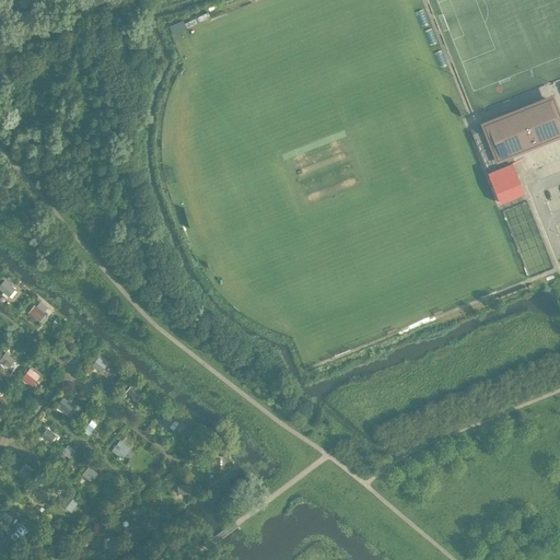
[(183,21),(168,26),(171,31),(172,34),(184,28),(210,18),(209,15),(208,12),(184,23),(183,21)]
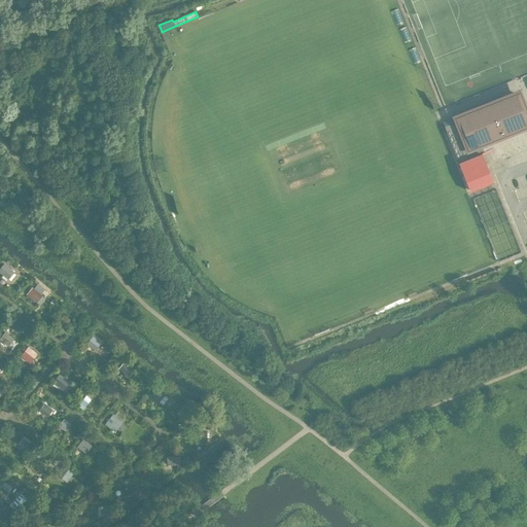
[(451,121),(466,161),(484,153),(481,143),(526,124),(526,118),(518,95),(451,121)]
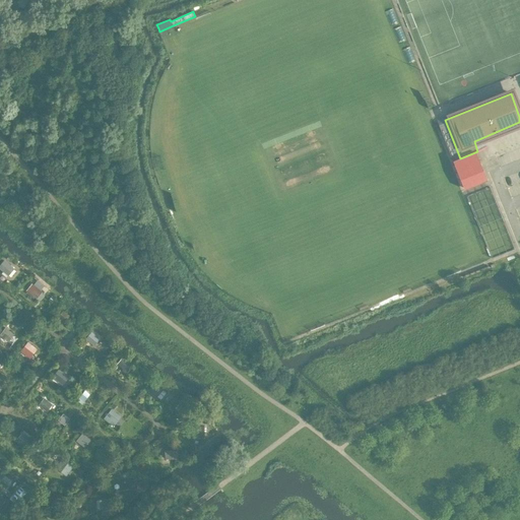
[(14,268),(4,260),(0,265),(0,268),(8,275),(14,268)]
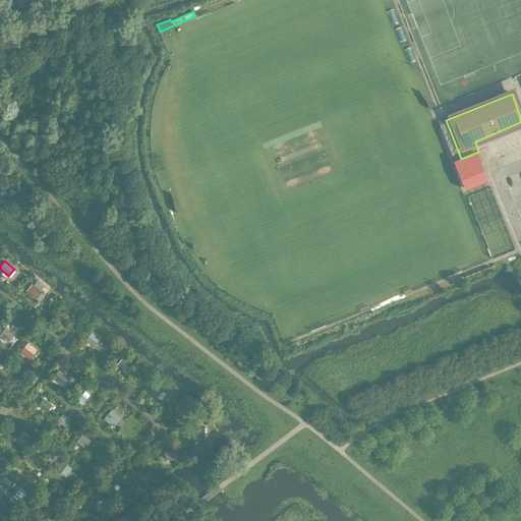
[(43,292),(33,284),(26,291),(37,299),(43,292)]
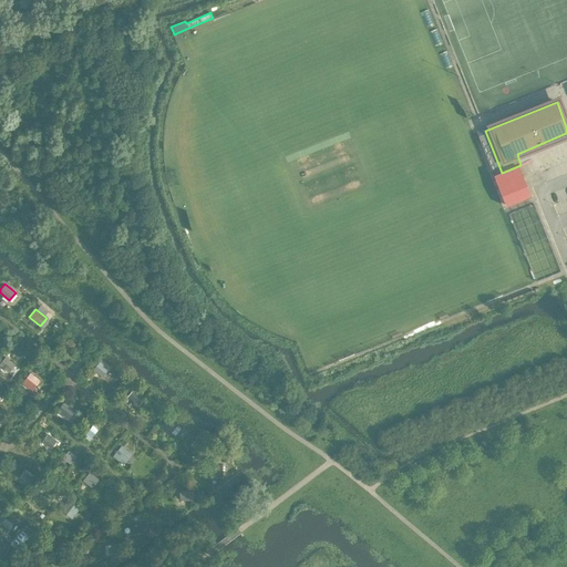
[(68,354),(73,348),(64,341),(59,348),(68,354)]
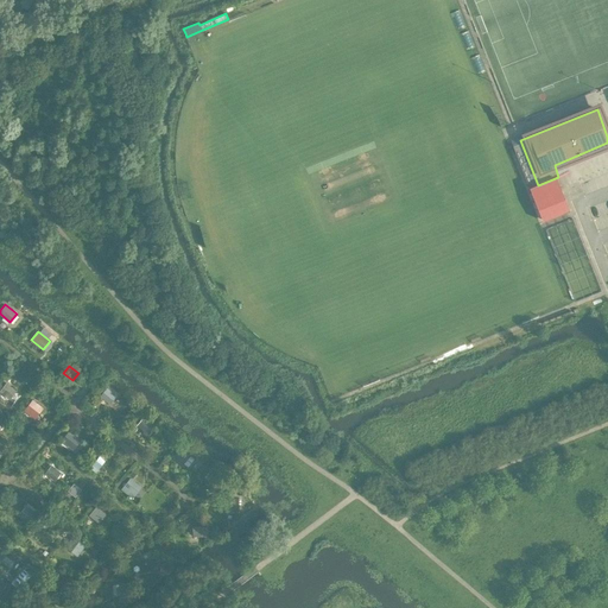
[(0,391),(8,399),(16,390),(6,382),(0,390),(0,391)]
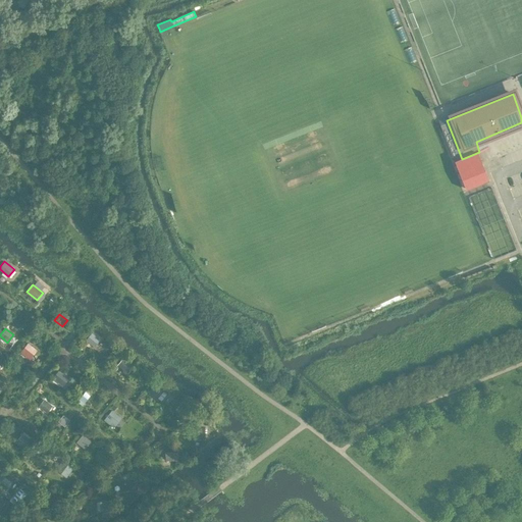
[(91,333),(85,342),(93,348),(99,340),(91,333)]
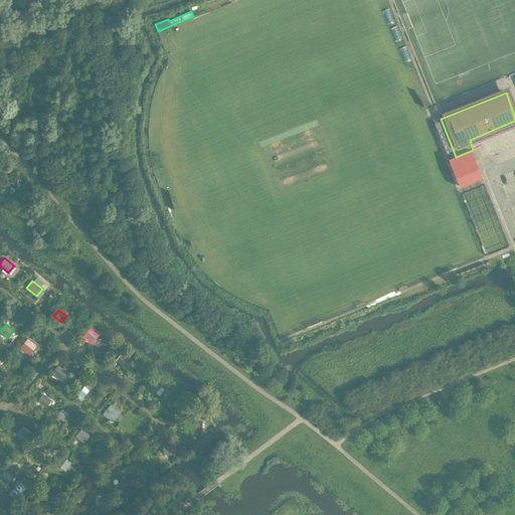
[(26,352),(33,343),(27,338),(20,347),(26,352)]
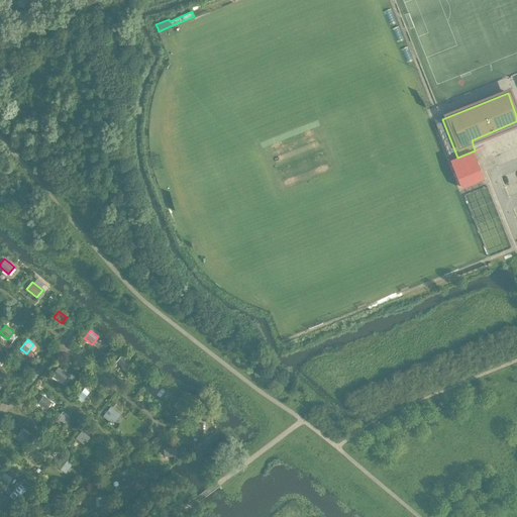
[(128,366),(131,363),(122,354),(116,363),(121,367),(121,369),(126,372),(129,369),(128,366)]
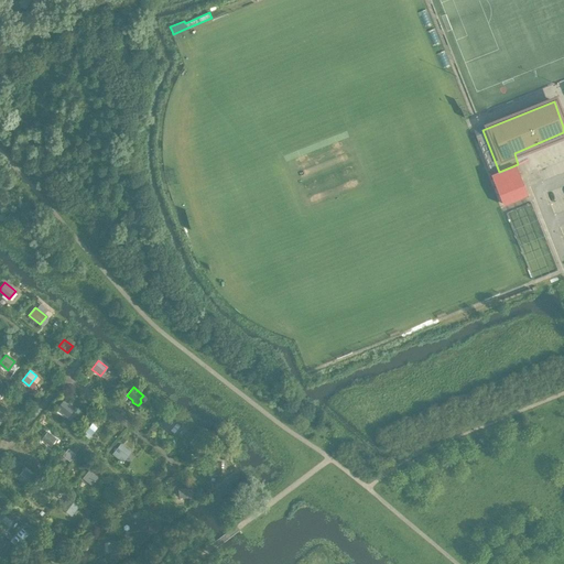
[(74,410),(63,401),(56,409),(67,418),(74,410)]
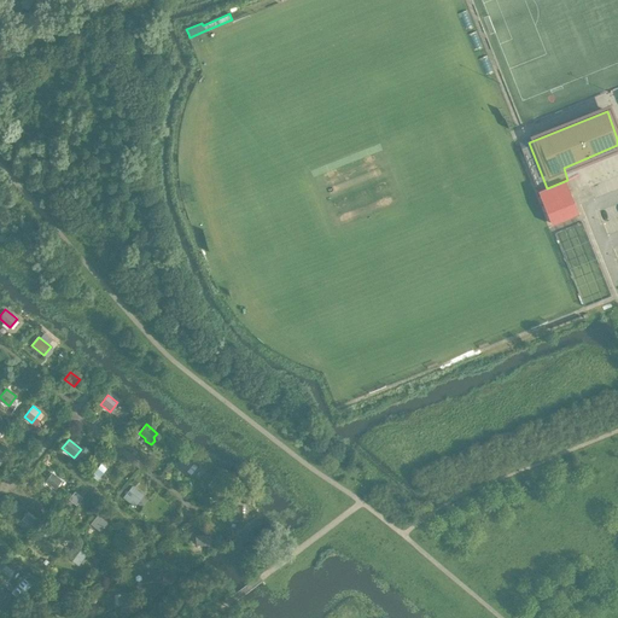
[(184,455),(178,462),(187,471),(193,462),(184,455)]
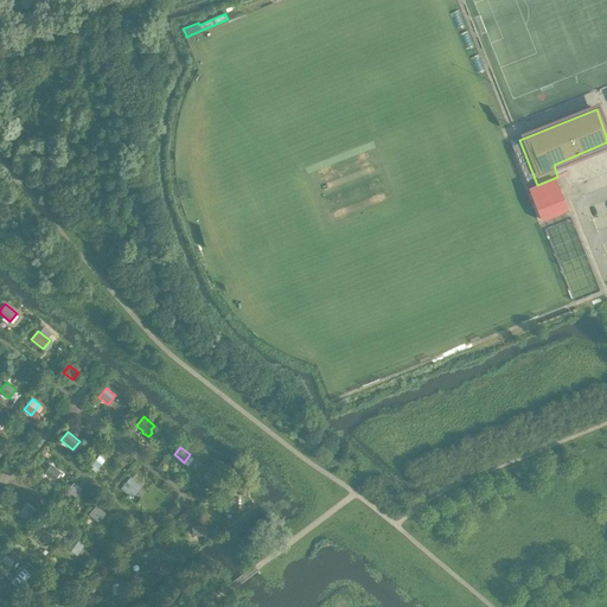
[(98,457),(91,464),(97,468),(103,460),(98,457)]
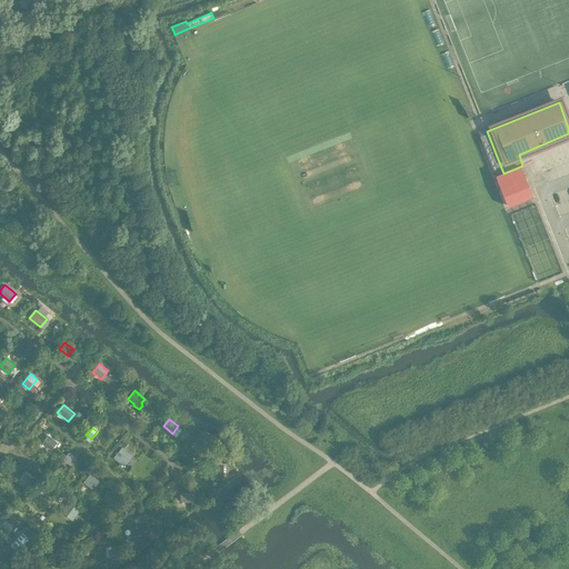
[(51,450),(58,442),(49,436),(42,443),(51,450)]
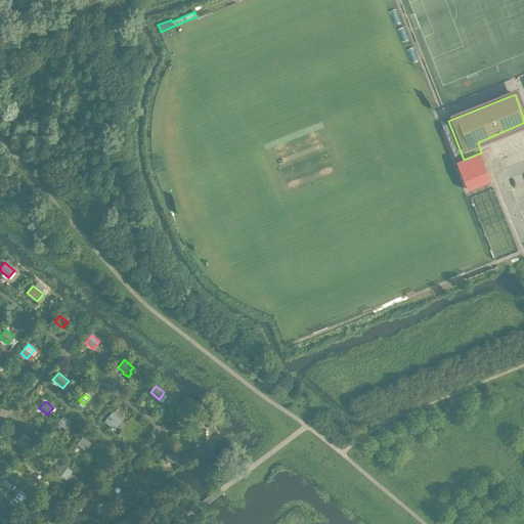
[(114,427),(119,420),(111,412),(104,420),(114,427)]
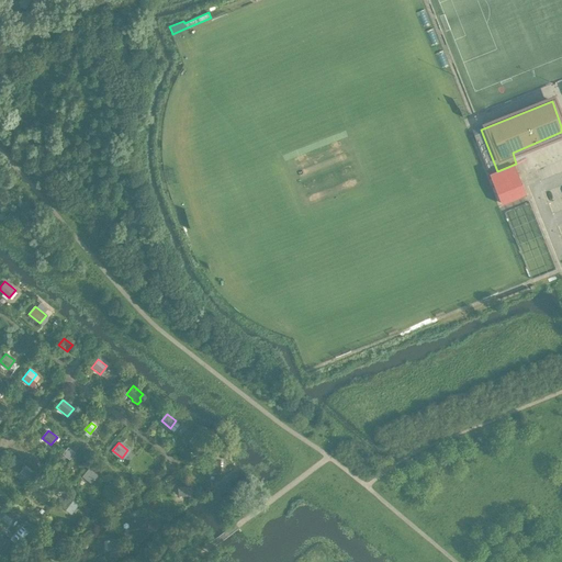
[(69,447),(64,454),(68,458),(74,451),(69,447)]
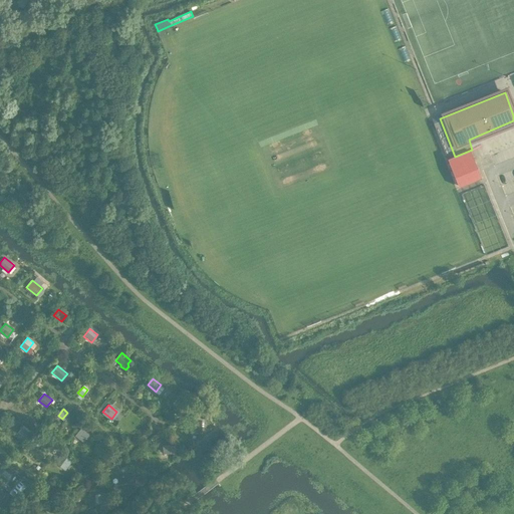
[(194,431),(202,431),(201,423),(193,423),(194,431)]
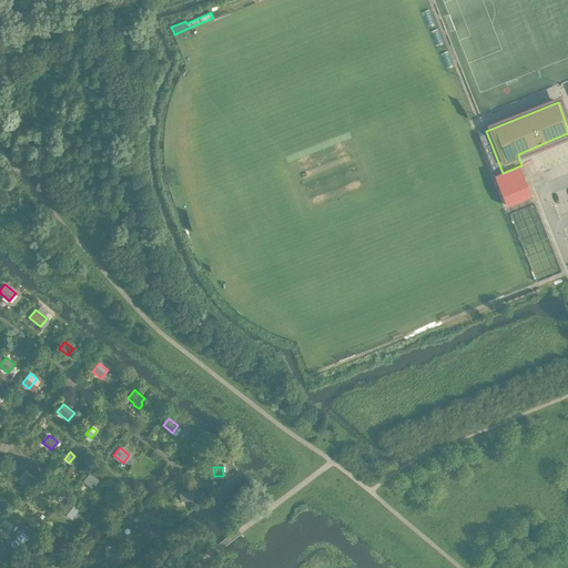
[(92,470),(87,478),(92,483),(98,475),(92,470)]
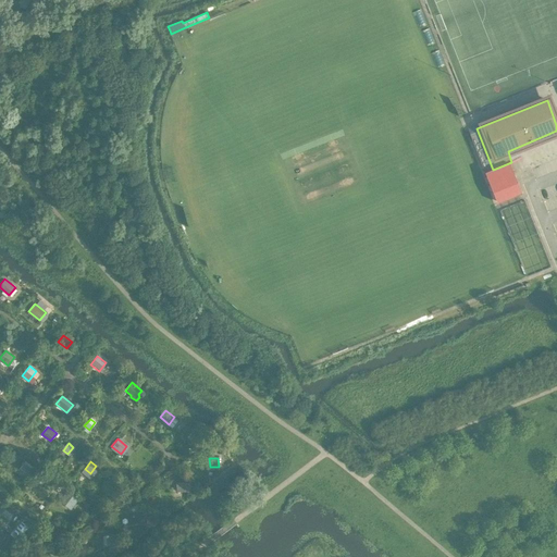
[(35,470),(25,462),(20,469),(31,477),(35,470)]
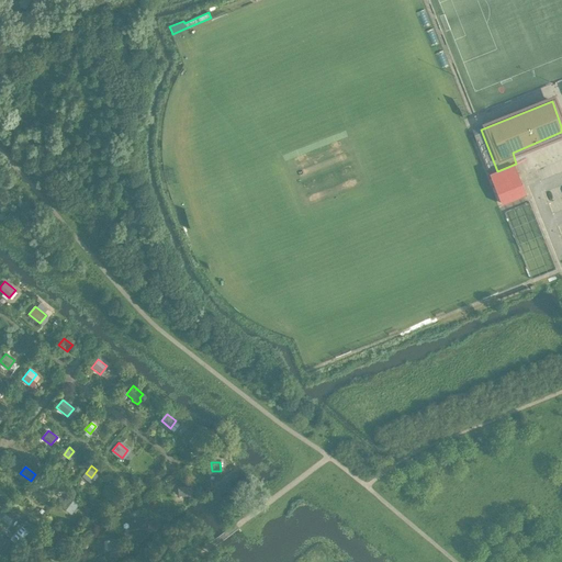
[(178,487),(178,496),(188,495),(187,486),(178,487)]
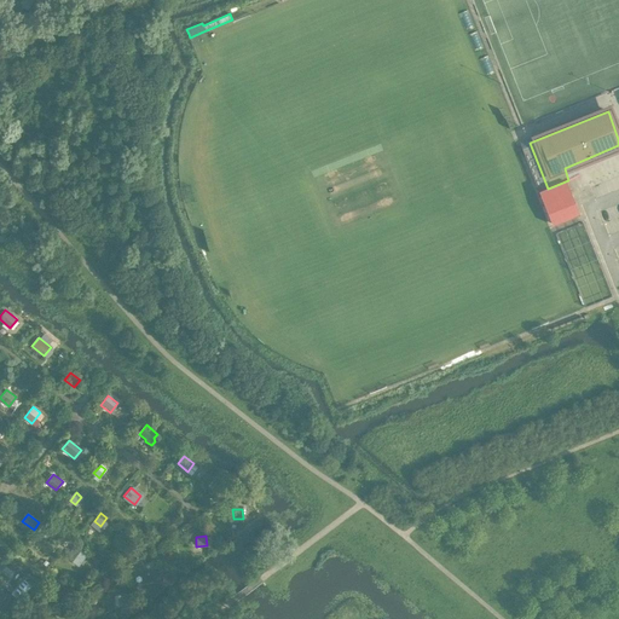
[(74,547),(69,553),(77,559),(82,553),(74,547)]
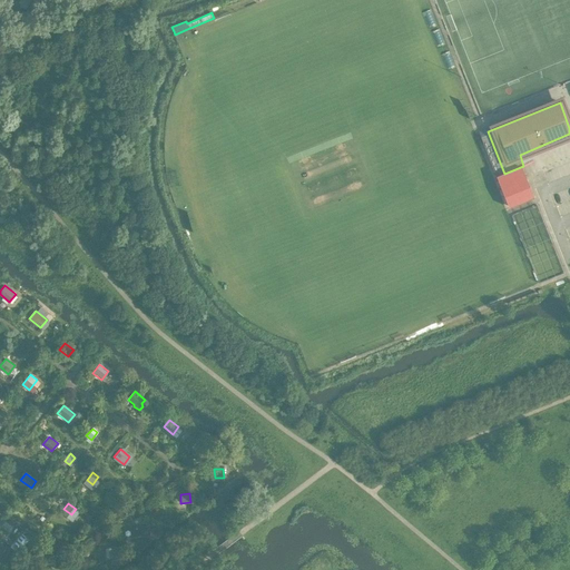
[(137,527),(137,536),(147,536),(146,527),(137,527)]
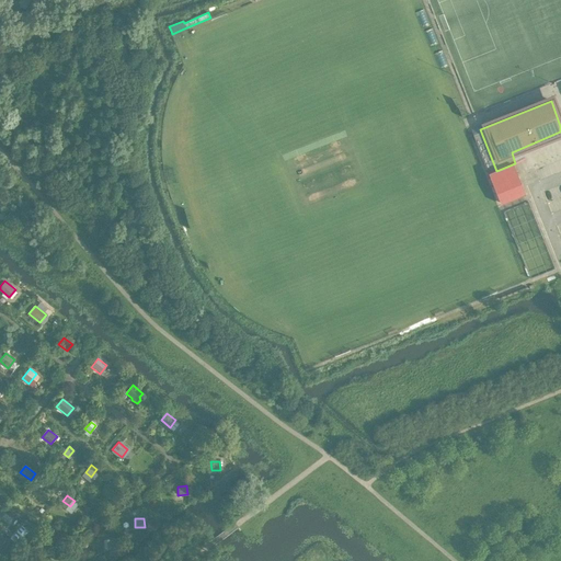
[(29,531),(21,525),(13,534),(22,540),(29,531)]
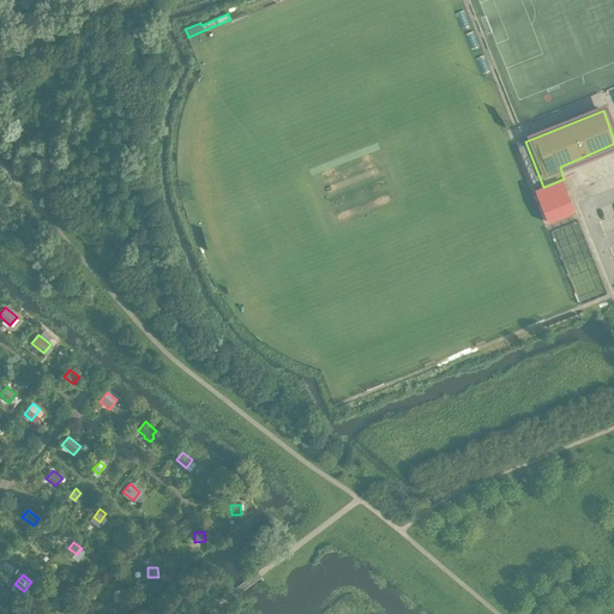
[(116,591),(118,601),(127,600),(127,590),(116,591)]
